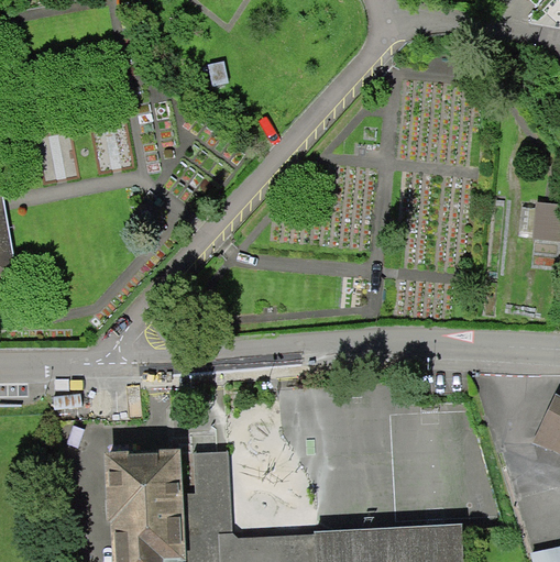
[(120,120),(120,124),(128,123),(134,165),(125,166),(127,171),(140,168),(131,119),(120,120)]
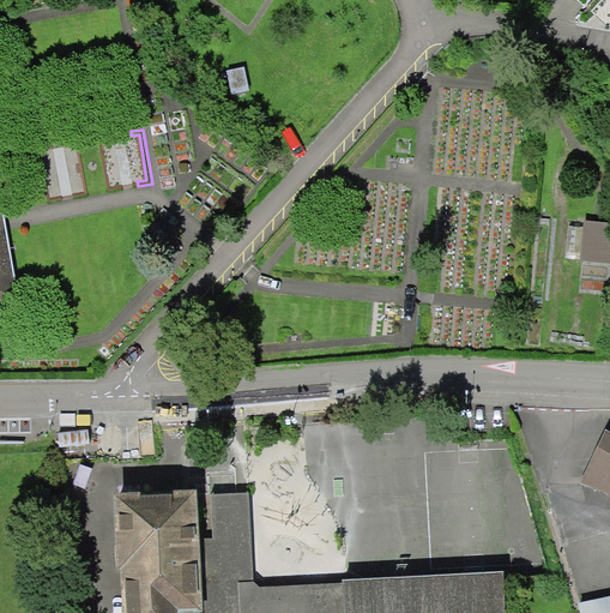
[(107,140),(114,139),(114,134),(101,137),(110,191),(125,188),(124,184),(114,186),(107,140)]
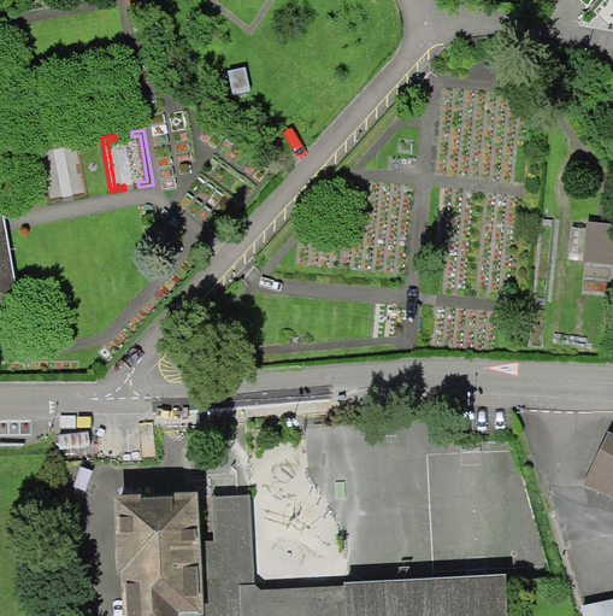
[(68,144),(68,147),(76,146),(83,192),(74,193),(75,198),(89,195),(80,141),(68,144)]
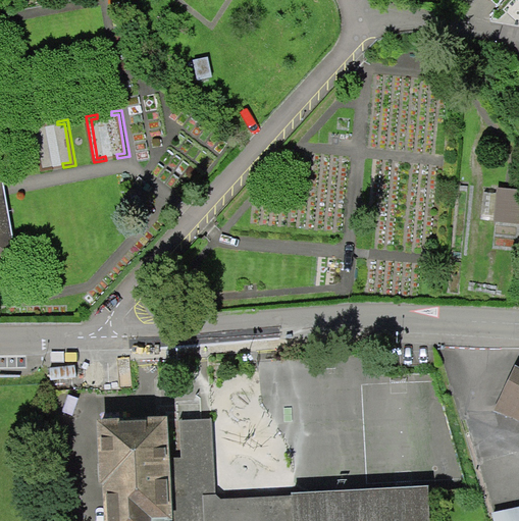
[(41,127),(47,126),(46,122),(36,124),(44,170),(55,168),(55,165),(47,166),(41,127)]
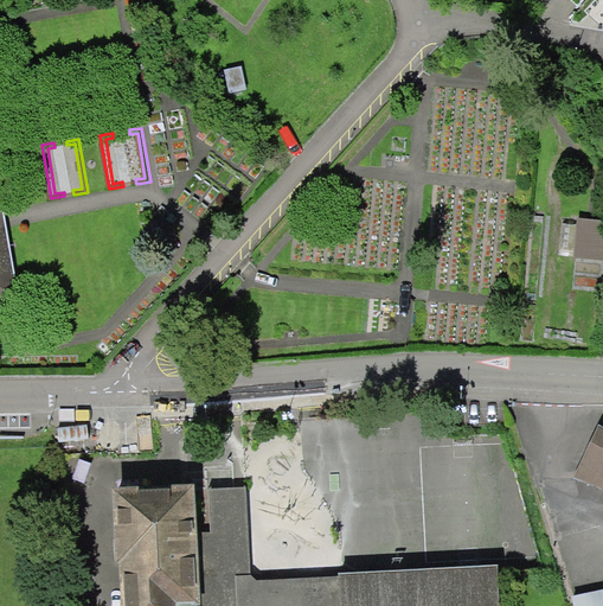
[(0,211),(0,300),(19,299),(5,211),(0,211)]
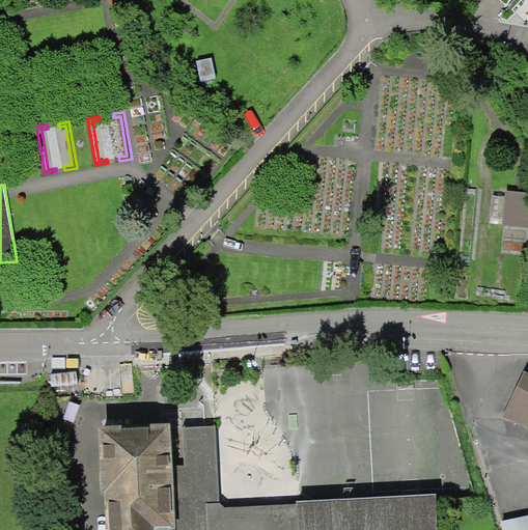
[(527,192),(507,190),(506,195),(504,219),(504,223),(527,225),(527,192)]
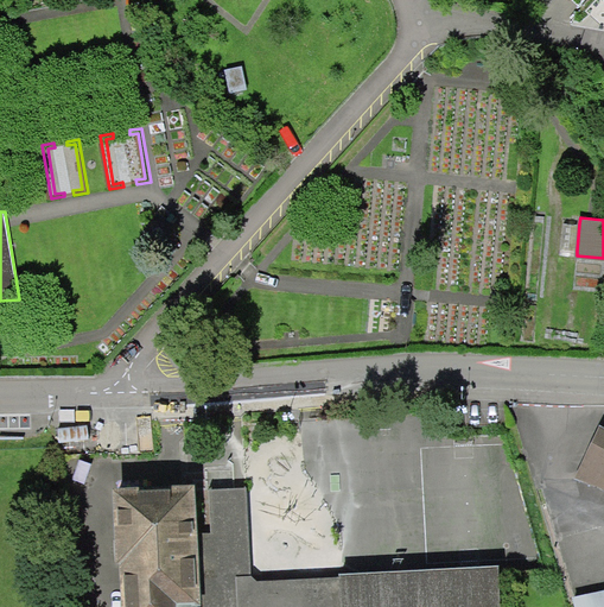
[(579,223),(563,221),(559,250),(577,251),(579,223)]
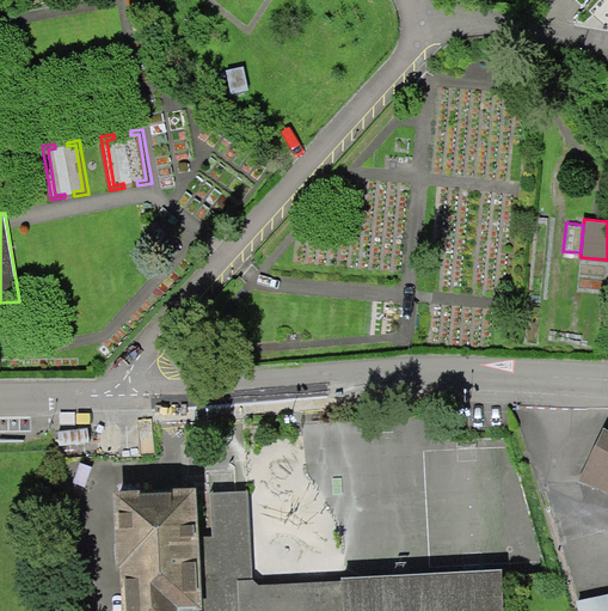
[(607,437),(585,484),(607,492),(607,437)]
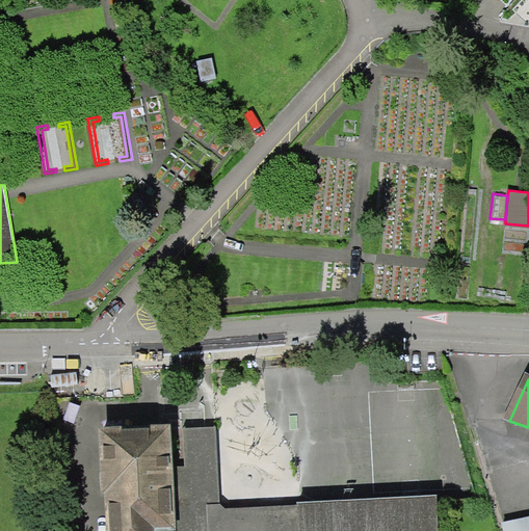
[(443,530),(442,494),(302,502),(302,504),(222,508),(218,425),(186,427),(188,465),(173,466),(170,423),(99,426),(103,530),(443,530)]
